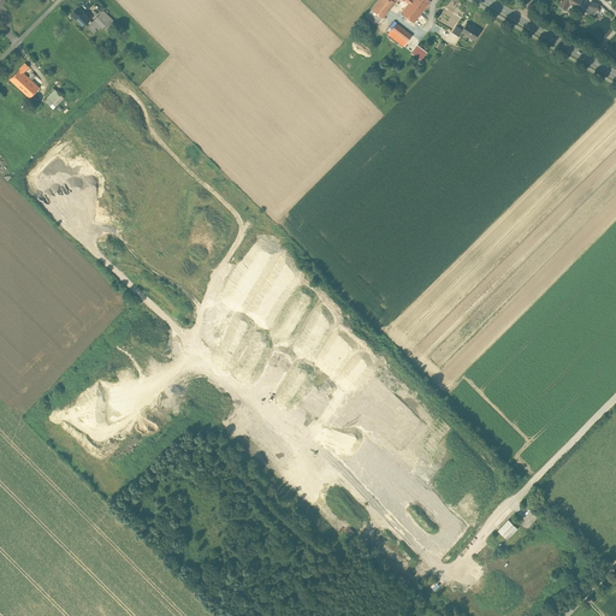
[(378,0),(372,9),(384,18),(396,0),(378,0)]
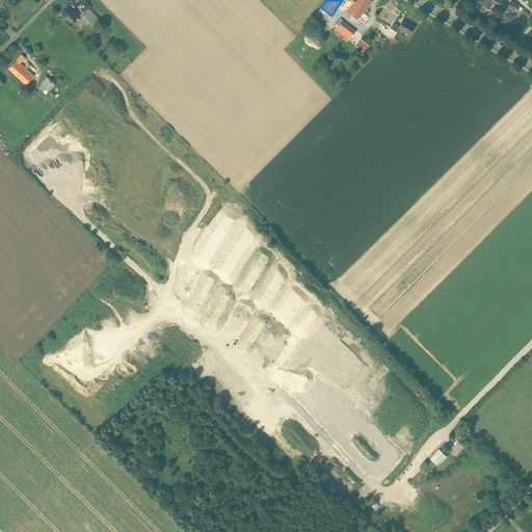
[(366,8),(355,0),(353,2),(347,10),(357,19),(364,12),(366,8)]
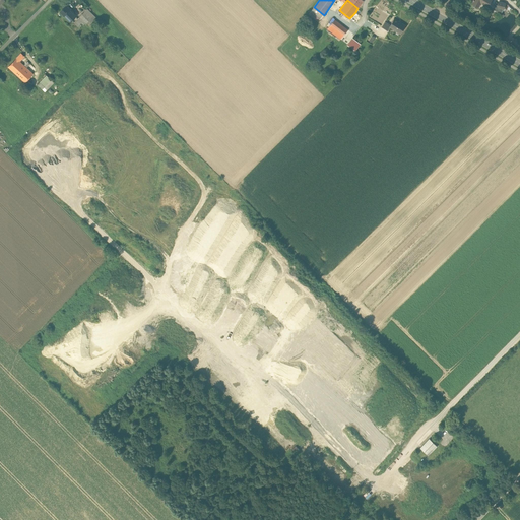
[(364,1),(363,0),(346,0),(347,0),(358,8),(364,1)]
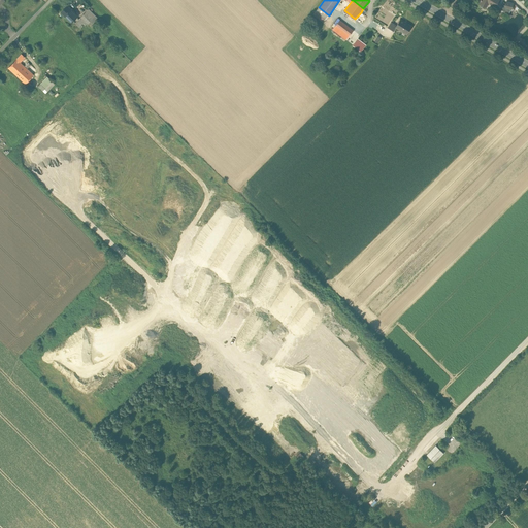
[(78,17),(68,5),(61,12),(71,23),(73,21),(77,17),(78,17)]
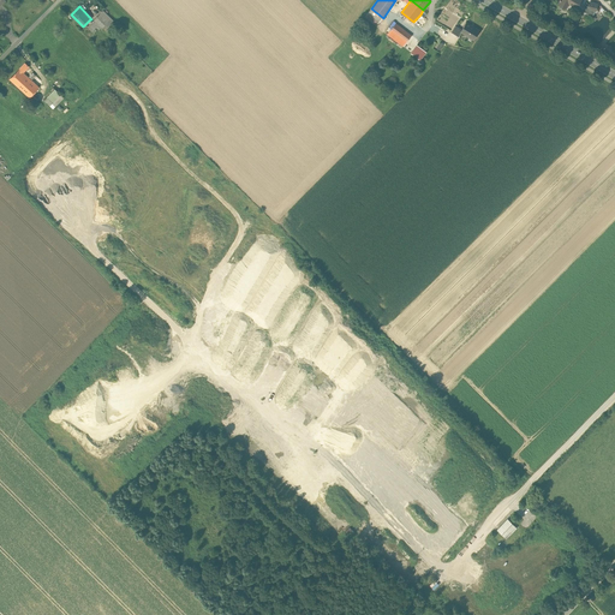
[(383,18),(371,9),(368,15),(378,23),(383,18)]
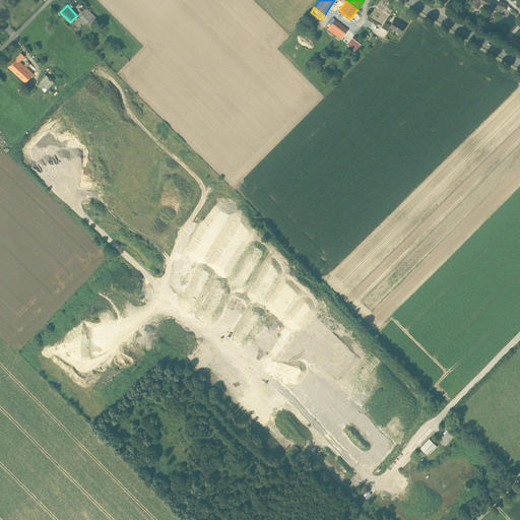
[(96,18),(87,9),(84,12),(91,19),(93,20),(96,18)]
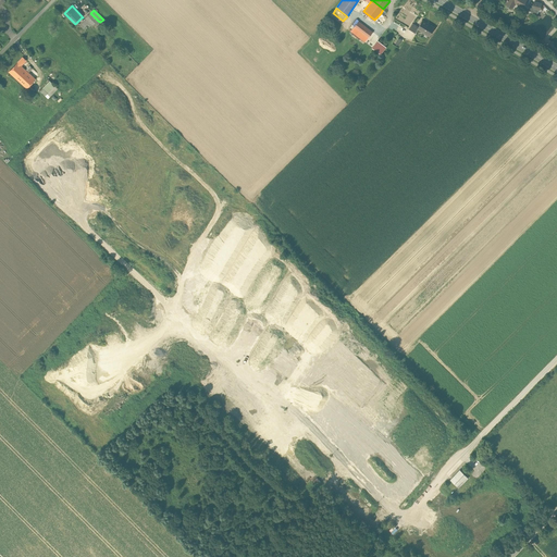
[(98,21),(90,13),(85,17),(93,25),(94,24),(98,21)]
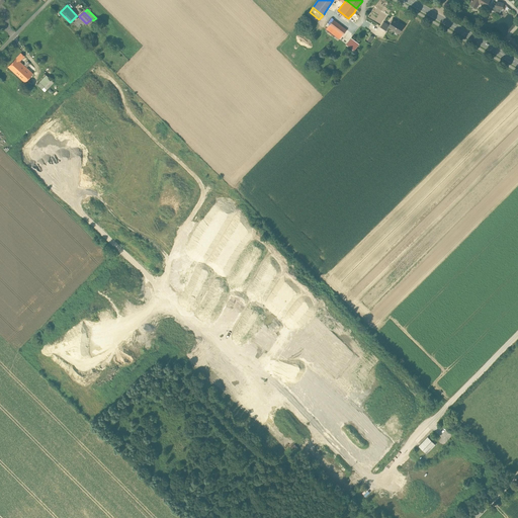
[(360,17),(354,12),(348,18),(355,23),(360,17)]
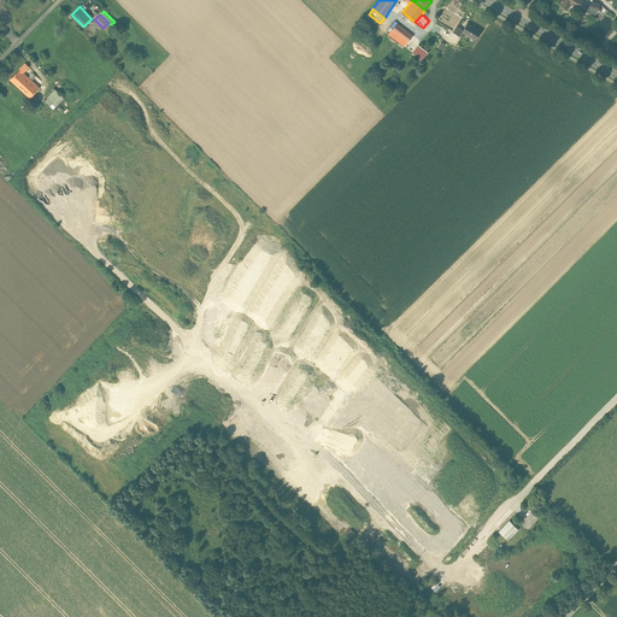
[(103,28),(94,19),(93,22),(88,27),(95,34),(99,30),(101,33),(104,29),(103,28)]
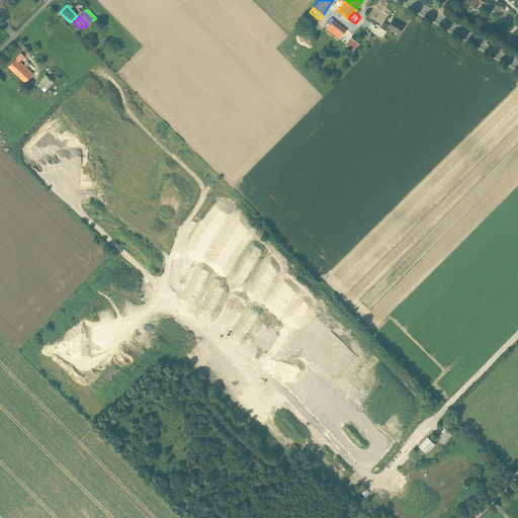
[(404,25),(393,19),(390,25),(387,26),(389,27),(399,33),(404,25)]
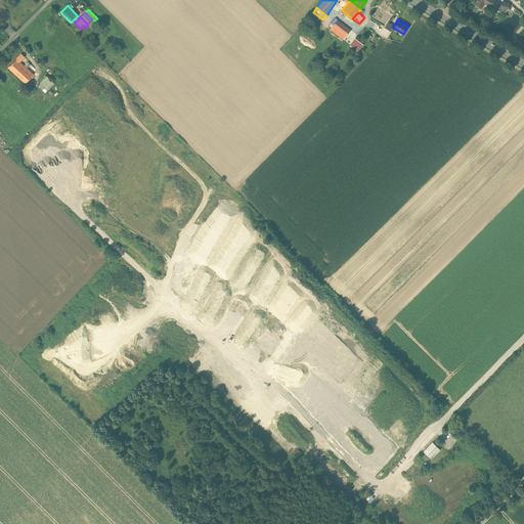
[(350,31),(337,20),(330,30),(343,40),(350,31)]
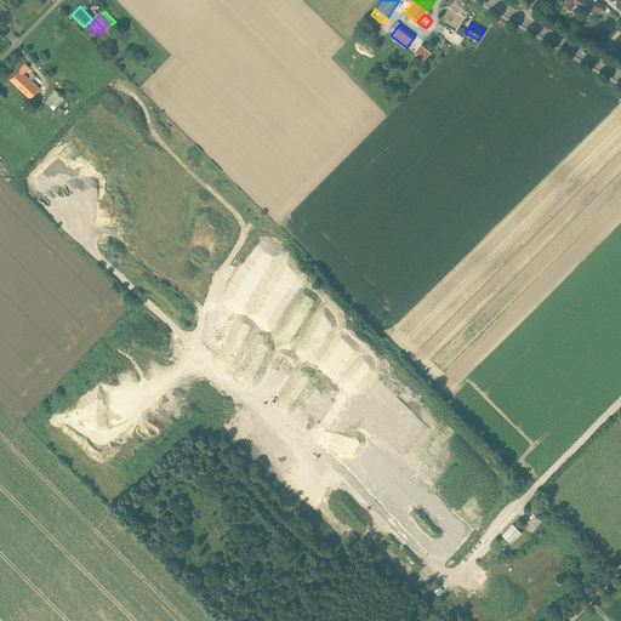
[(467,30),(460,26),(456,33),(463,36),(466,33),(465,32),(467,30)]
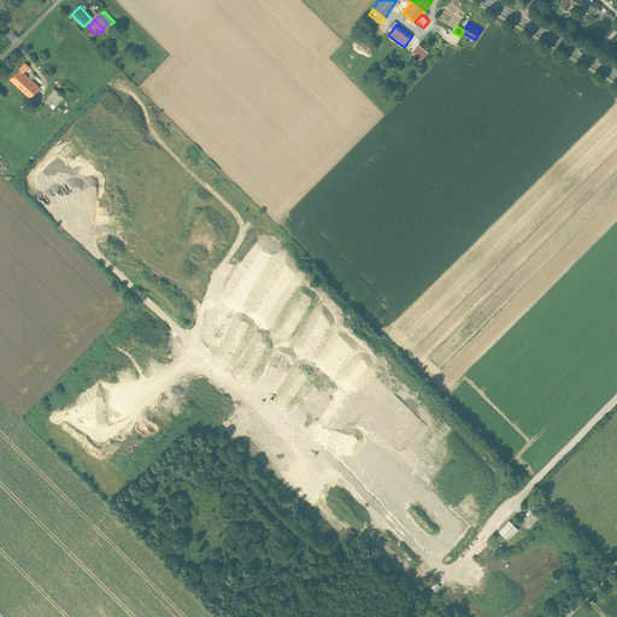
[(419,43),(412,52),(422,60),(429,52),(419,43)]
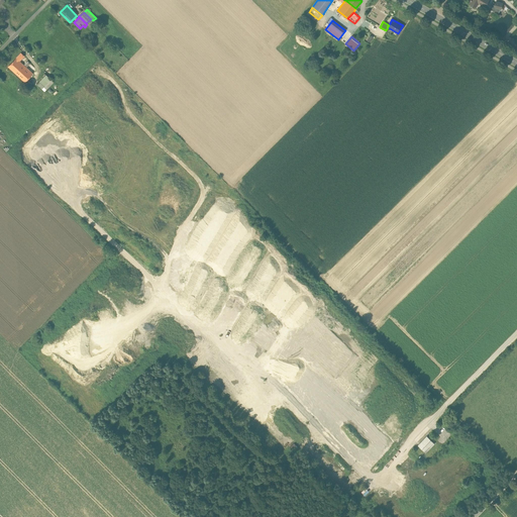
[(24,57),(20,53),(16,58),(19,62),(24,57)]
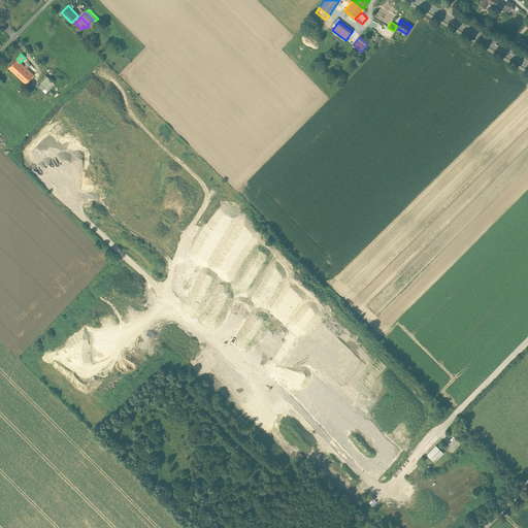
[(17,59),(8,68),(14,74),(23,65),(20,63),(17,59)]
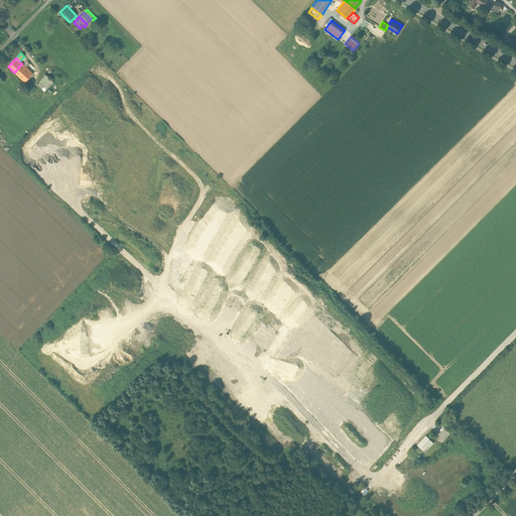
[(23,66),(22,63),(14,73),(24,82),(26,80),(32,74),(26,68),(23,66)]
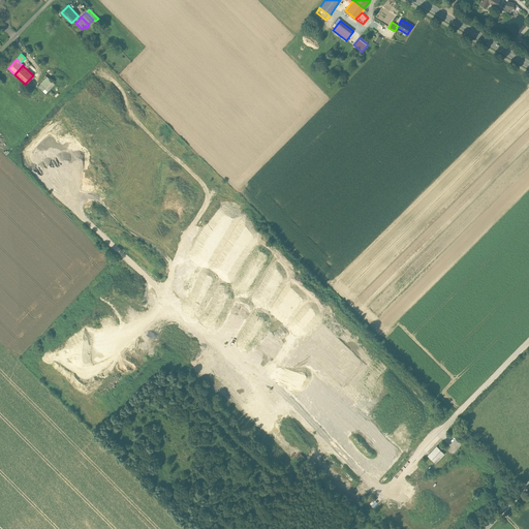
[(60,79),(49,69),(44,73),(47,76),(55,84),(60,79)]
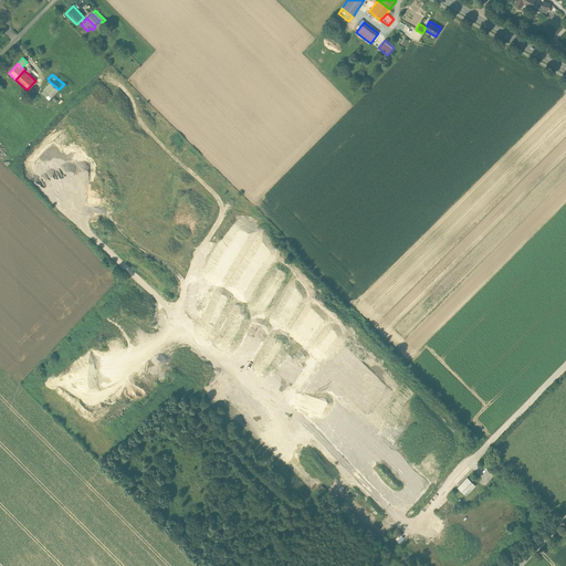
[(50,82),(40,93),(49,101),(59,90),(50,82)]
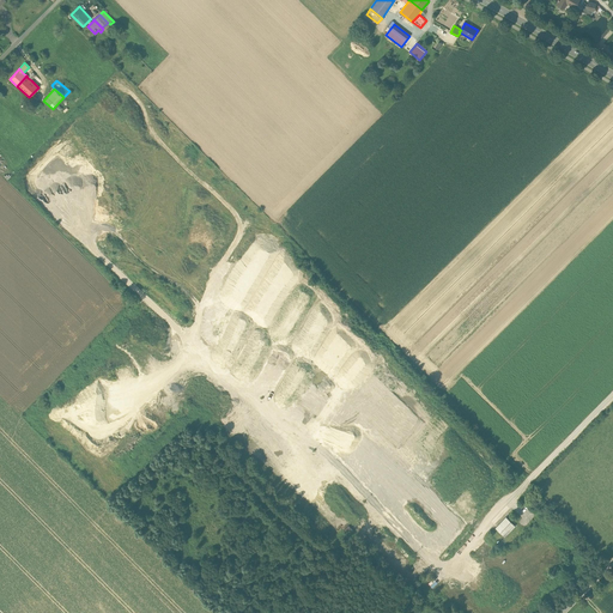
[(37,98),(31,95),(29,97),(25,101),(34,108),(38,103),(36,99),(37,98)]
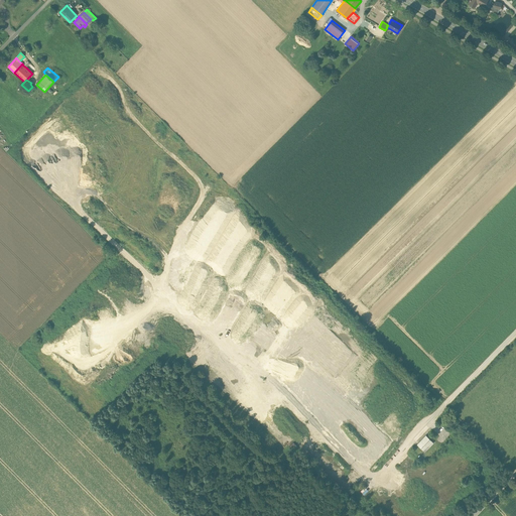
[(425,435),(417,444),(424,452),(433,442),(425,435)]
